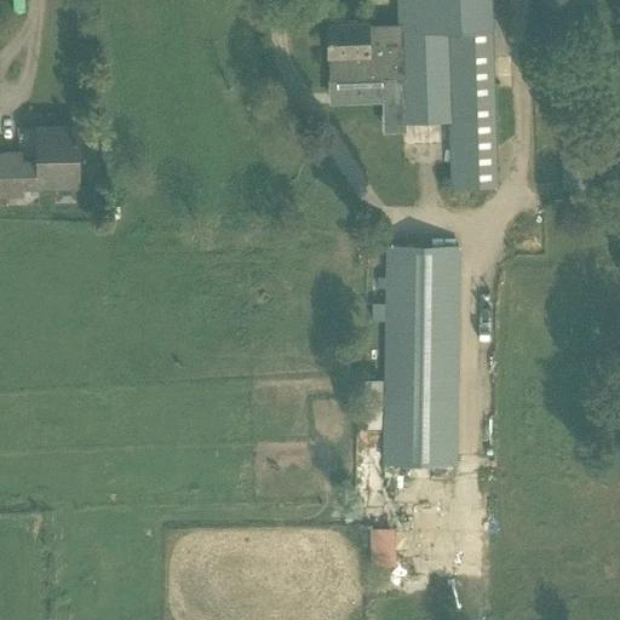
[(449,121),(452,189),(497,187),(489,0),(397,0),(399,24),(367,26),(367,22),(327,23),(329,79),(395,76),(397,122),(449,121)]
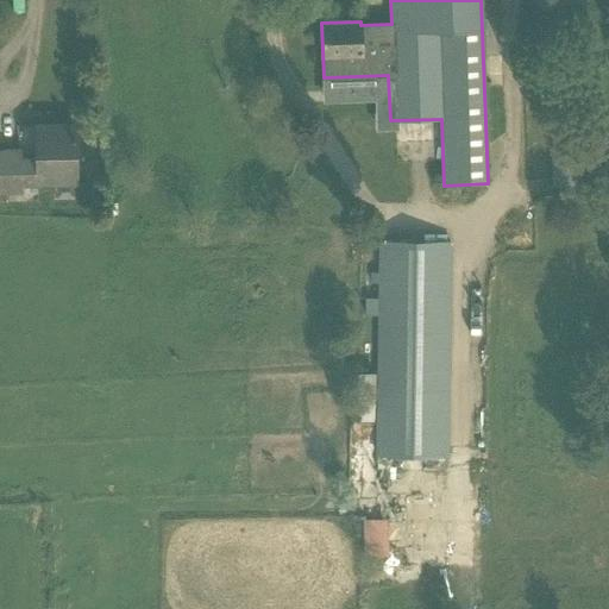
[(0,151),(0,192),(20,192),(20,184),(75,183),(74,125),(36,126),(37,158),(19,159),(19,151),(0,151)]
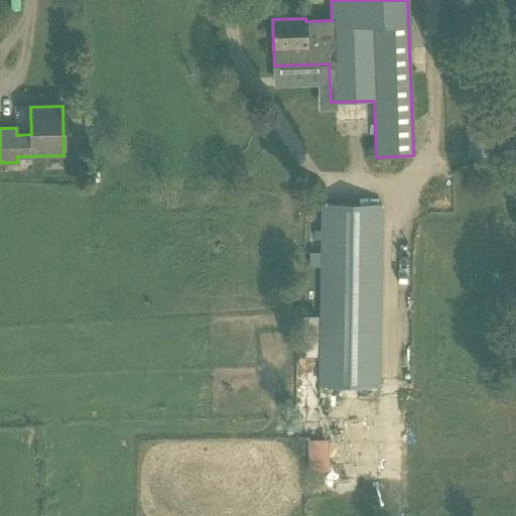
[(320,268),(319,359),(318,386),(381,387),(384,207),(321,206),(321,231),(313,231),(313,241),(321,241),(320,252),(309,252),(309,267),(320,268)]
